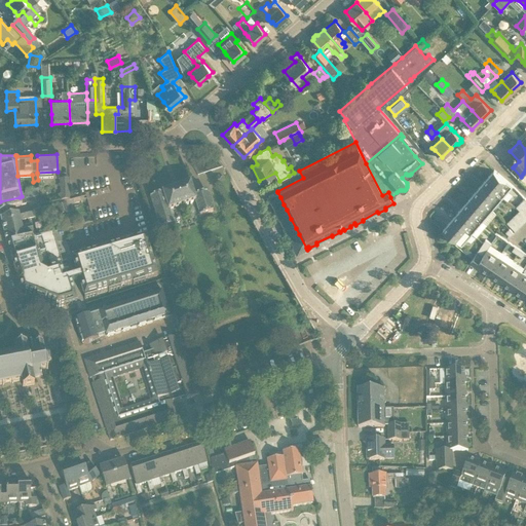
[(494,170),(484,182),(502,197),(513,186),(494,170)]
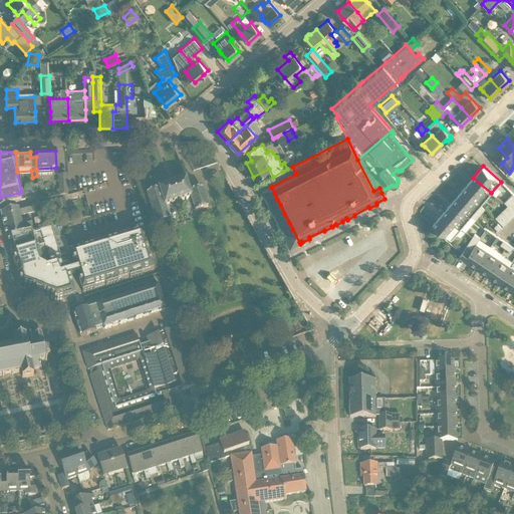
[(67,186),(66,176),(58,177),(59,197),(67,196),(67,186)]
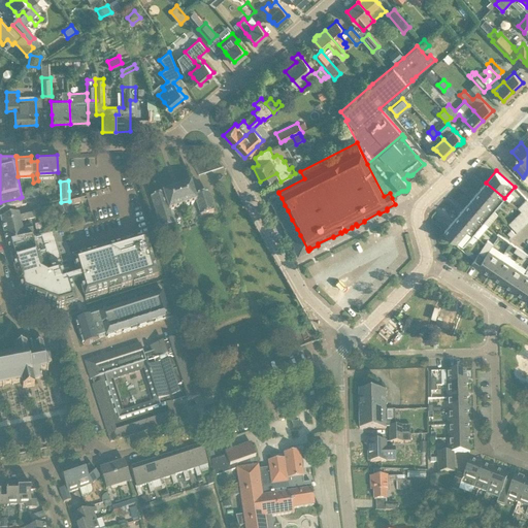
[(486,183),(475,195),(494,210),(504,198),(486,183)]
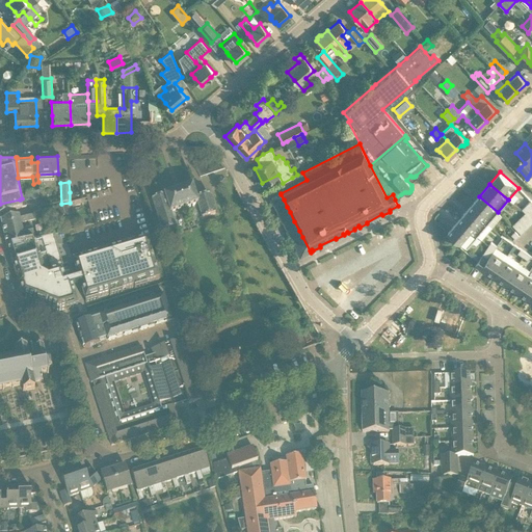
[(152,201),(155,211),(162,233),(175,229),(170,214),(196,205),(202,219),(215,215),(208,196),(195,201),(191,187),(164,196),(152,201)]
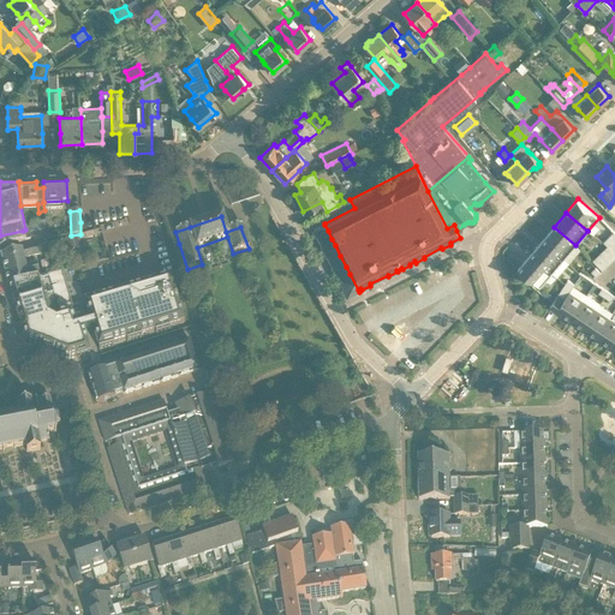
[(28,226),(29,230),(29,233),(45,230),(45,222),(28,226)]
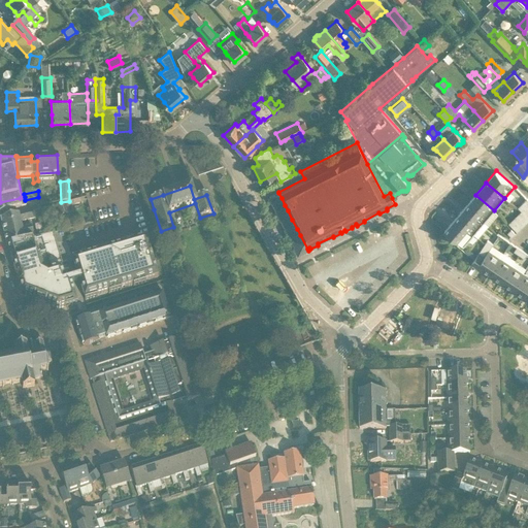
[(278,192),(277,193),(268,198),(270,203),(272,202),(276,210),(275,211),(277,217),(288,210),(278,192)]
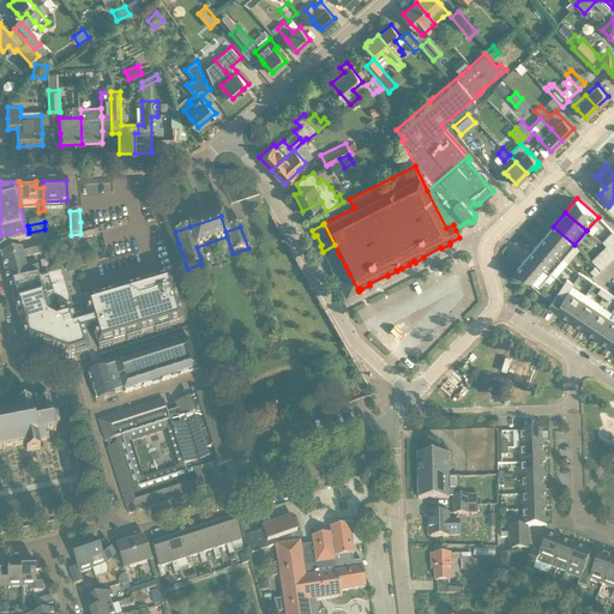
[(553,227),(541,240),(563,259),(575,245),(553,227)]
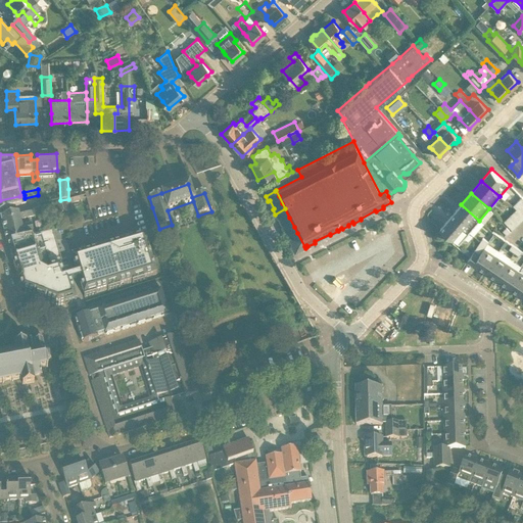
[(19,196),(0,200),(0,210),(21,205),(19,196)]
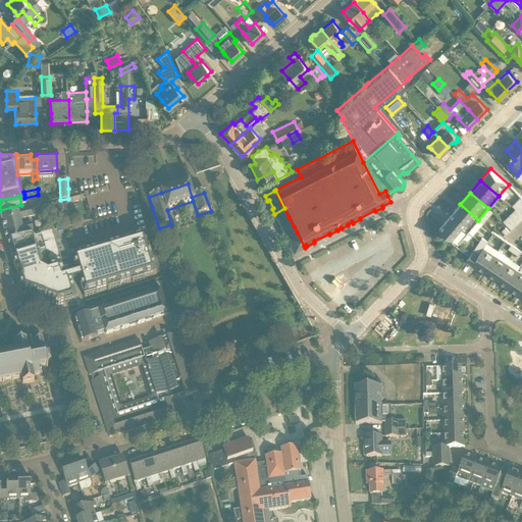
[(521,197),(512,205),(515,209),(516,208),(520,204),(521,202),(521,197)]
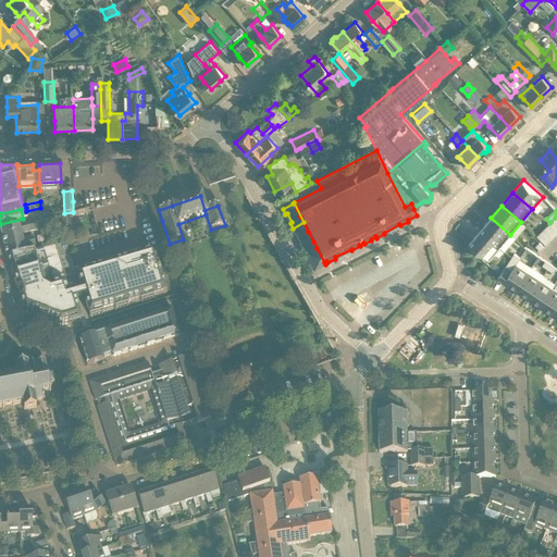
[(60,218),(63,227),(73,224),(70,215),(60,218)]
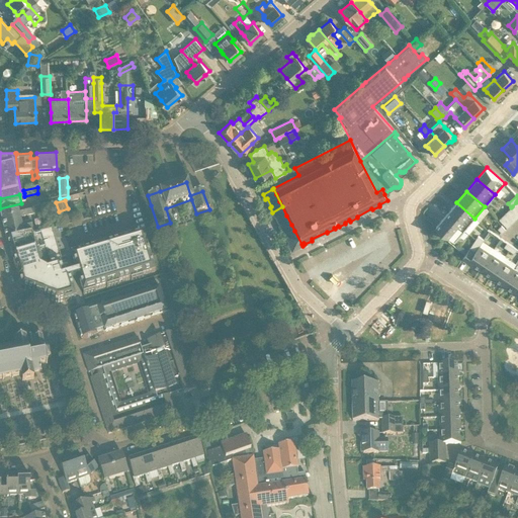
[(456,202),(446,214),(464,230),(475,219),(456,202)]
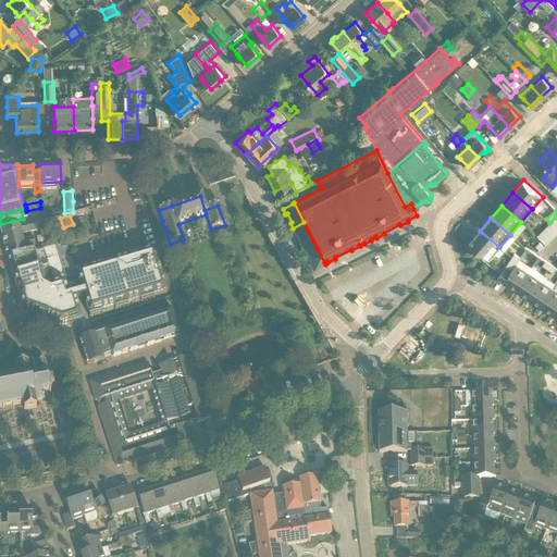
[(304,222),(293,229),(295,233),(296,232),(301,242),(299,242),(302,247),(313,242),(304,222)]
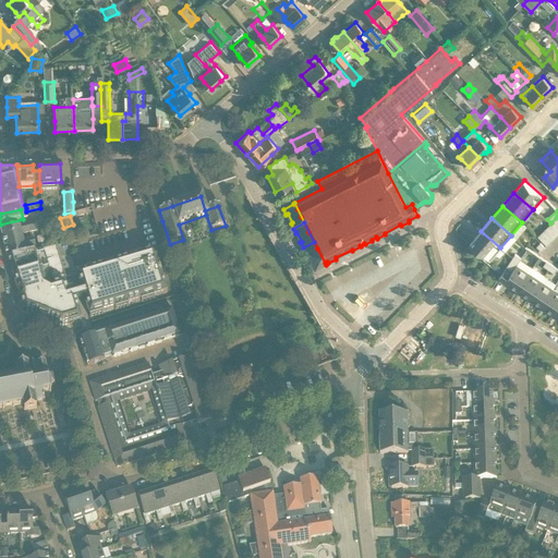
[(550,223),(547,227),(556,237),(557,234),(557,229),(552,222),(550,223)]
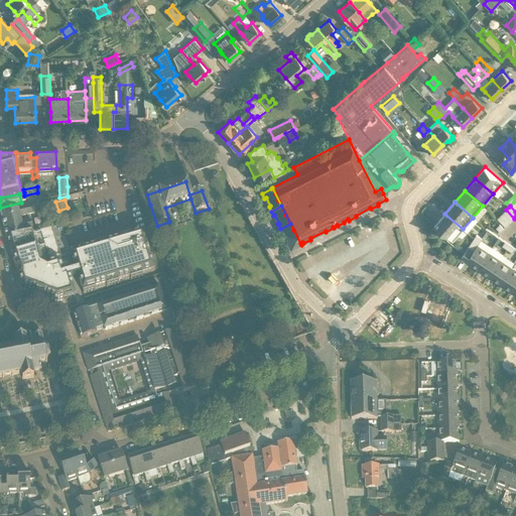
[(31,207),(0,215),(6,240),(30,234),(32,233),(32,230),(30,222),(21,223),(19,217),(34,214),(31,207)]
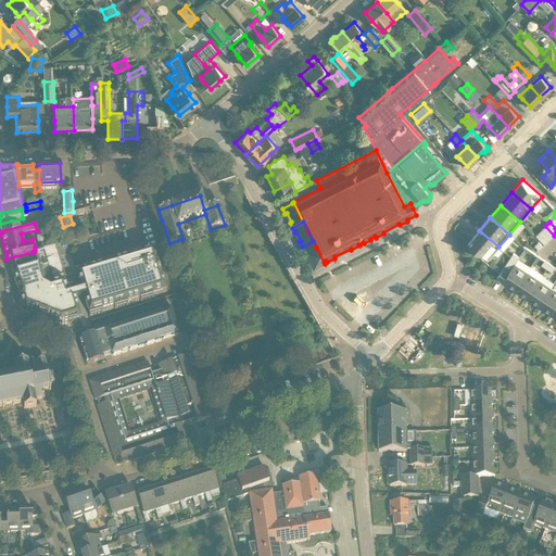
[(545,226),(541,231),(550,240),(554,236),(545,226)]
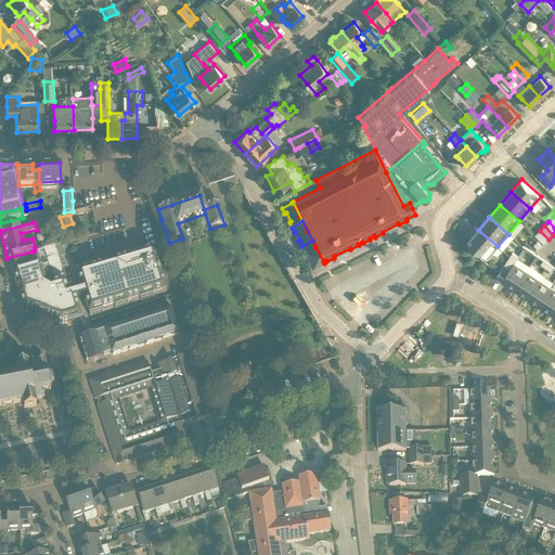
[(498,246),(478,230),(467,243),(487,259),(498,246)]
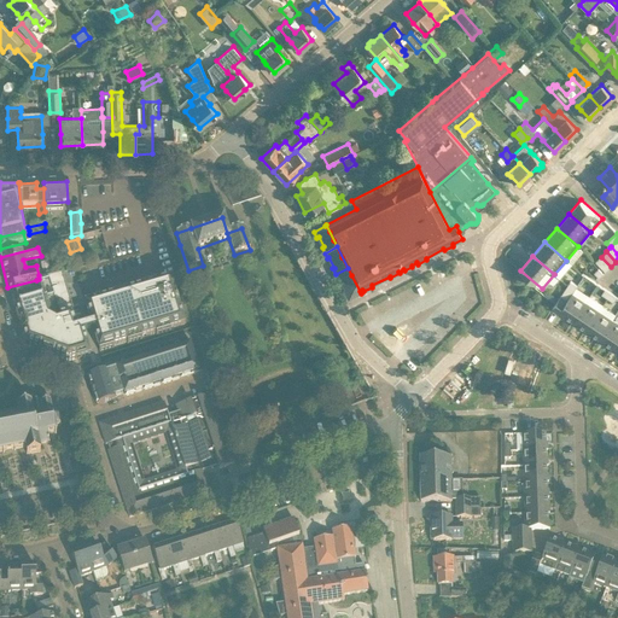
[(601,257),(595,262),(606,272),(611,267),(601,257)]
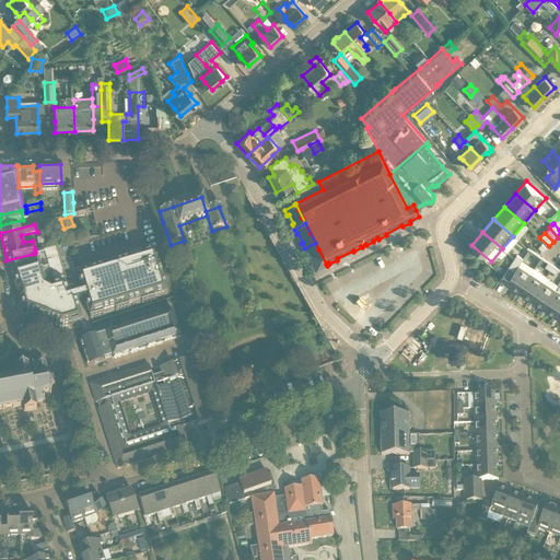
[(326,266),(318,249),(315,243),(304,248),(306,253),(307,252),(312,261),(311,261),(315,271),(326,266)]
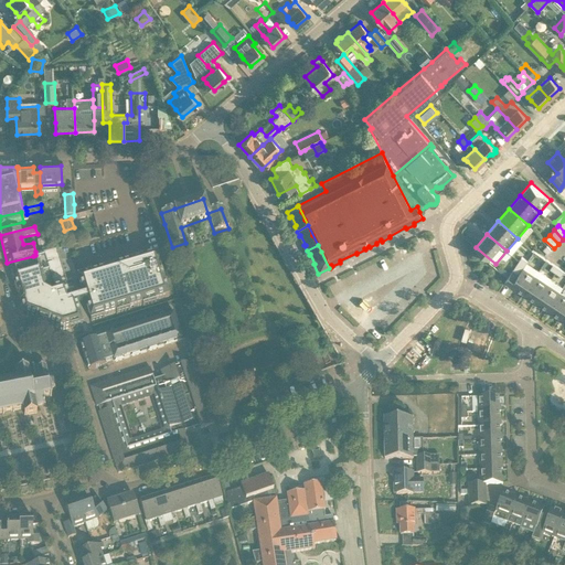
[(66,288),(56,251),(36,256),(42,274),(38,275),(41,287),(45,286),(48,292),(66,288)]
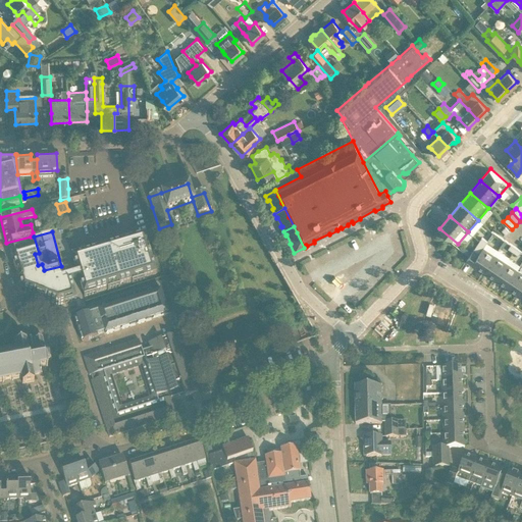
[(155,274),(144,237),(132,240),(132,238),(118,242),(119,244),(107,247),(107,245),(95,249),(95,251),(84,254),(84,252),(70,256),(71,258),(76,274),(68,277),(65,265),(61,266),(44,270),(42,264),(38,265),(35,254),(39,253),(34,237),(34,236),(33,236),(31,237),(6,243),(20,292),(57,306),(75,301),(70,281),(77,279),(84,298),(96,295),(95,293),(102,291),(106,290),(107,292),(119,288),(119,285),(131,281),(132,283),(144,280),(143,278),(155,274)]
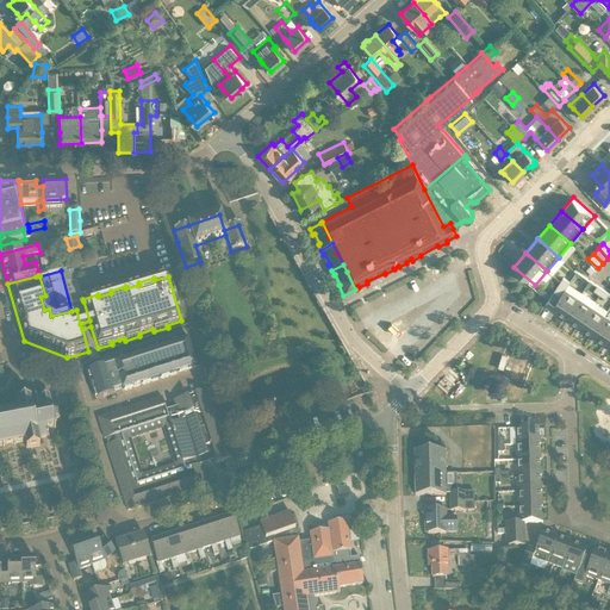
[(570,281),(564,278),(545,305),(558,313),(558,312),(565,317),(578,298),(582,293),(568,285),(570,281)]
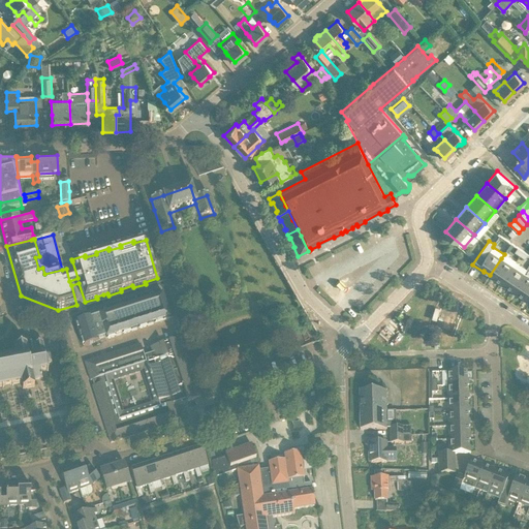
[(501,258),(490,275),(490,276),(495,279),(495,278),(501,282),(512,266),(501,258)]
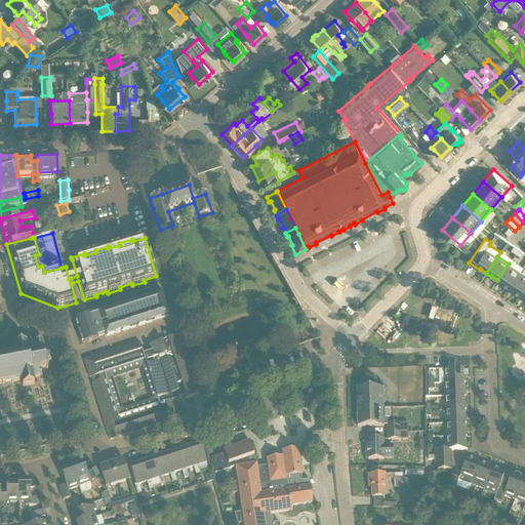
[(512,259),(509,264),(497,280),(496,281),(502,285),(502,283),(509,287),(520,272),(523,267),(512,259)]
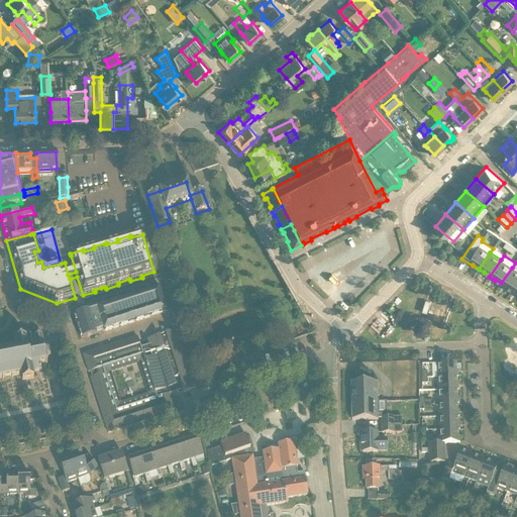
[(516,270),(512,268),(501,283),(500,285),(505,288),(506,287),(512,291),(516,283),(516,270)]
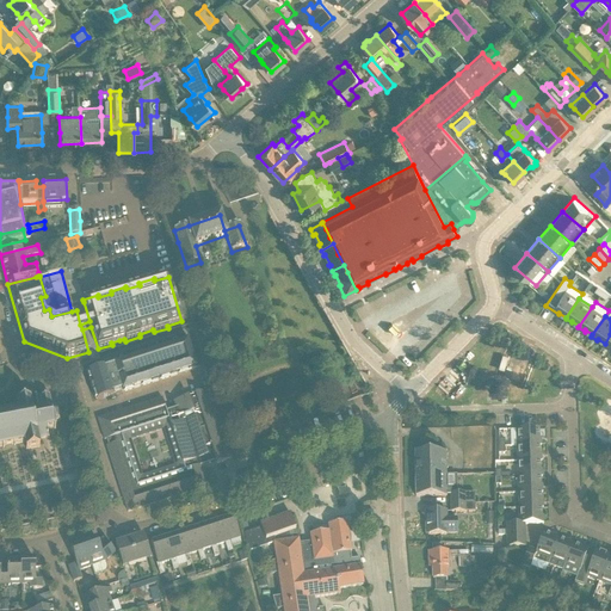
[(386,345),(392,339),(390,338),(387,334),(386,333),(380,340),(386,345)]
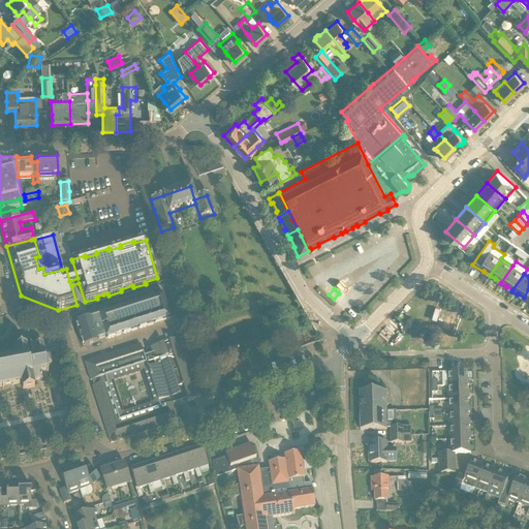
[(91,318),(74,323),(78,332),(81,331),(84,338),(80,339),(83,347),(98,342),(98,341),(104,339),(105,340),(116,337),(115,334),(120,332),(121,335),(131,332),(130,329),(135,327),(137,331),(148,327),(147,322),(152,321),(153,325),(170,319),(162,294),(143,302),(146,301),(146,303),(139,305),(139,306),(131,309),(131,308),(124,310),(124,311),(116,314),(116,313),(107,315),(107,316),(99,319),(98,316),(91,319),(91,318)]
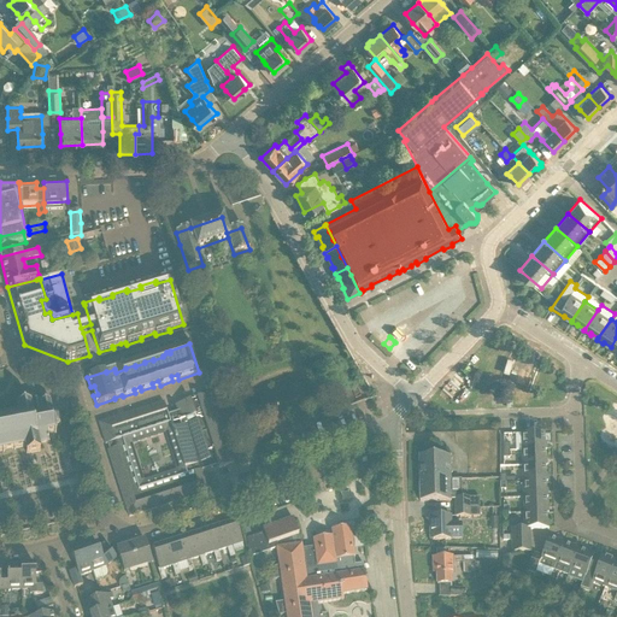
[(191,401),(175,406),(177,412),(168,416),(164,404),(99,424),(104,442),(105,445),(107,445),(109,451),(107,452),(128,518),(210,492),(203,471),(218,466),(218,469),(234,464),(230,452),(216,409),(215,410),(212,404),(215,403),(211,394),(197,399),(197,400),(191,401)]
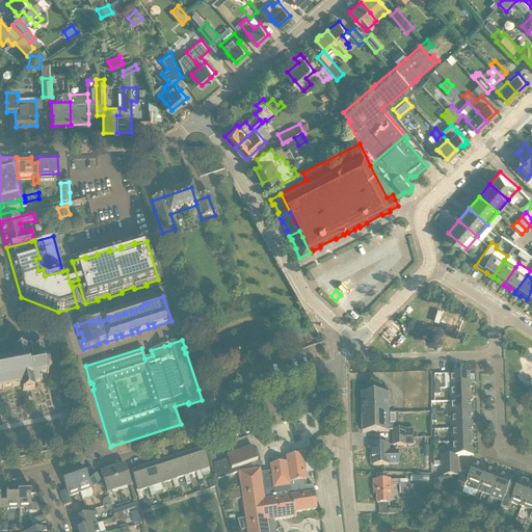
[(26,347),(15,349),(16,355),(7,357),(7,355),(5,356),(6,357),(0,358),(0,389),(2,390),(2,391),(3,391),(3,389),(11,388),(11,389),(12,389),(12,387),(21,386),(22,392),(34,390),(33,382),(41,381),(42,382),(43,381),(42,380),(41,374),(46,373),(47,374),(48,373),(47,372),(50,369),(52,369),(52,367),(50,367),(49,363),(51,361),(50,360),(48,361),(45,358),(45,356),(44,356),(43,358),(37,360),(37,357),(36,357),(36,355),(45,353),(43,344),(26,347)]
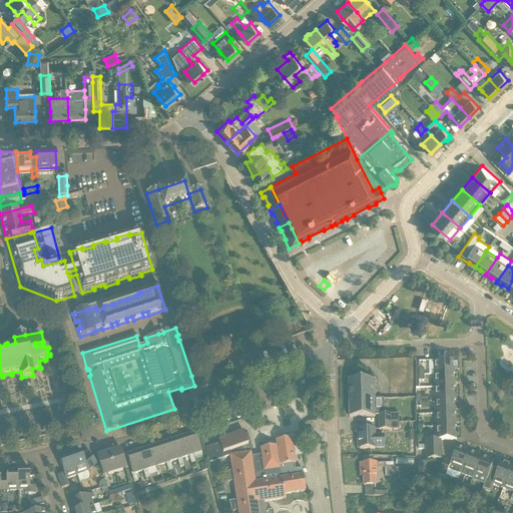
[(452,361),(428,362),(428,375),(433,375),(453,375),(454,375),(454,369),(452,369),(452,361)]
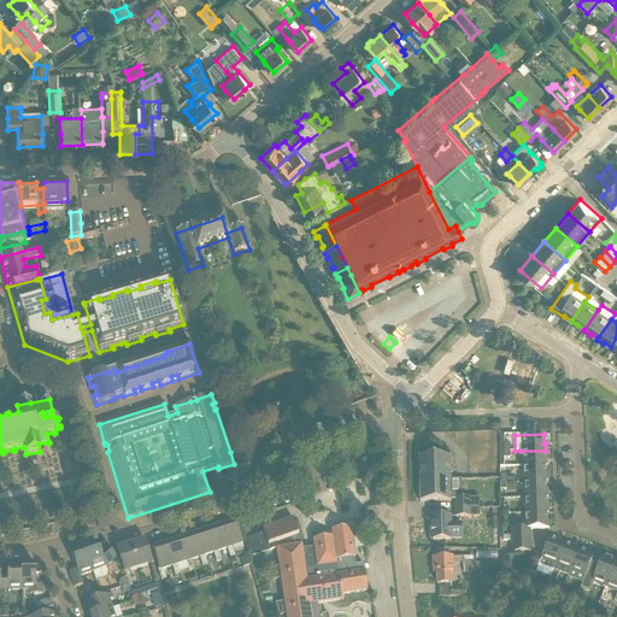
[(545,451),(521,451),(522,466),(545,466),(546,466),(546,459),(545,459),(545,451)]
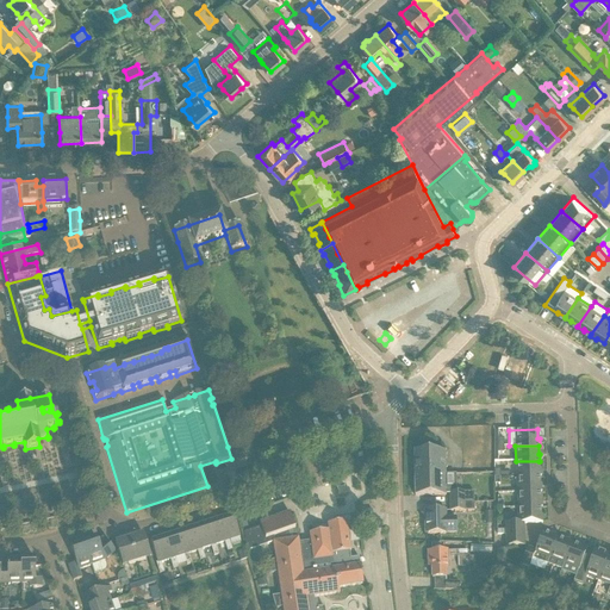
[(414,452),(414,475),(444,475),(444,452),(414,452)]
